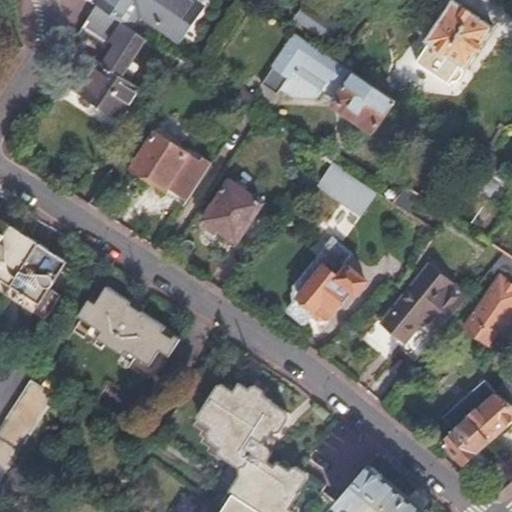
[(90,0),(89,2),(96,7),(129,29),(139,13),(177,37),(198,5),(190,0),(90,0)]
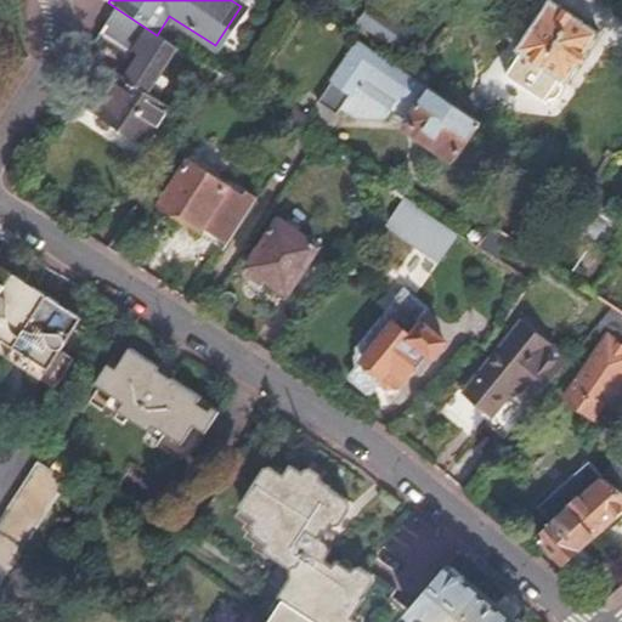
[(549,0),(518,0),(479,60),(530,94),(580,21),(549,0)]
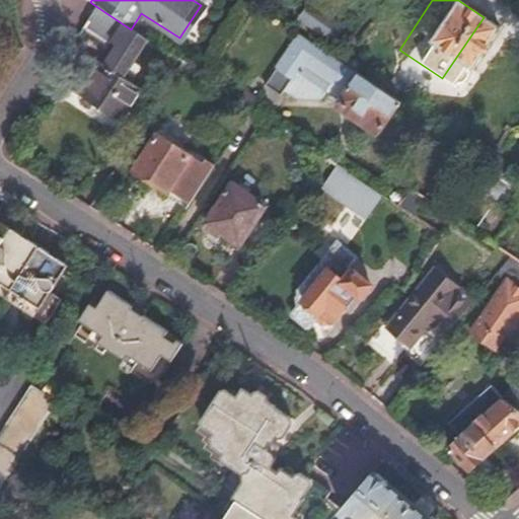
[(149,41),(131,29),(97,7),(80,31),(104,47),(106,49),(112,41),(117,44),(109,54),(102,65),(88,56),(66,88),(118,122),(139,89),(137,88),(131,84),(123,79),(126,74),(131,67),(137,59),(138,57),(141,52),(149,41)]
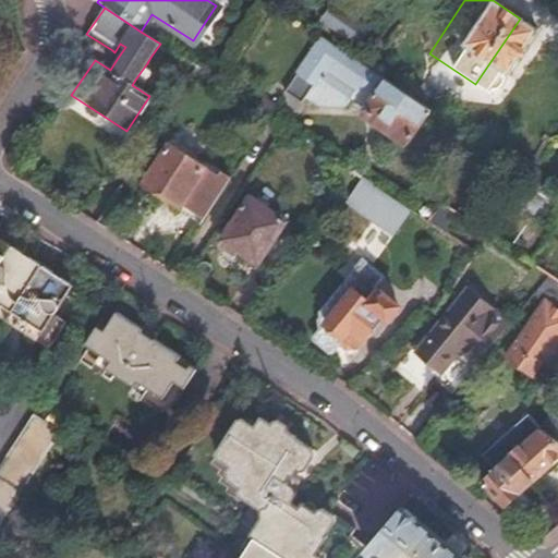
[(340,35),(351,19),(341,12),(330,27),(340,35)]
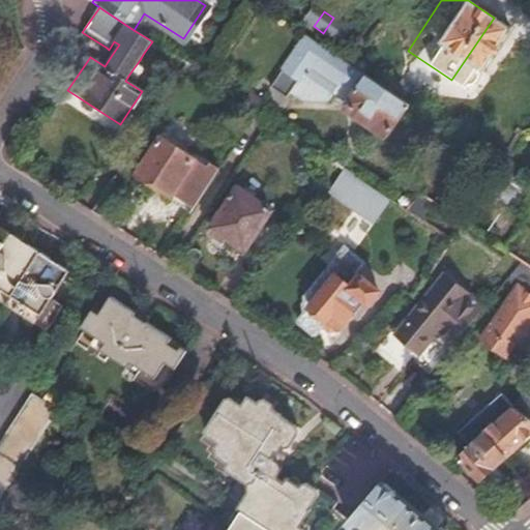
[(360,35),(333,18),(323,33),(350,51),(360,35)]
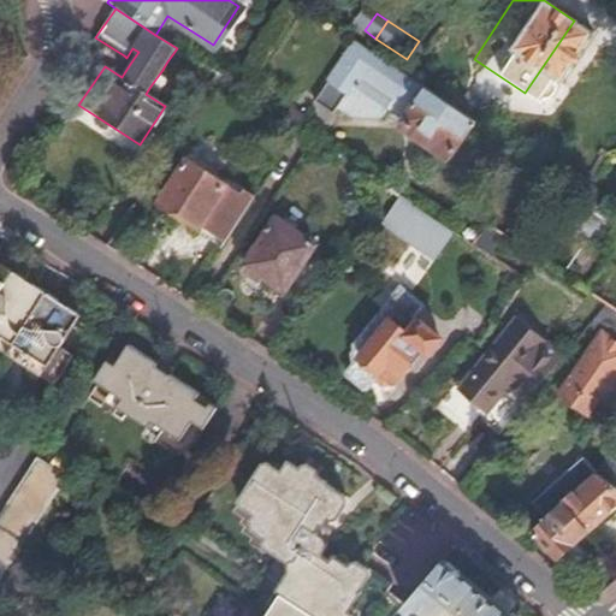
[(472,124),(409,82),(353,43),(311,106),(329,118),(336,114),(344,120),(377,125),(383,116),(449,159),(472,124)]
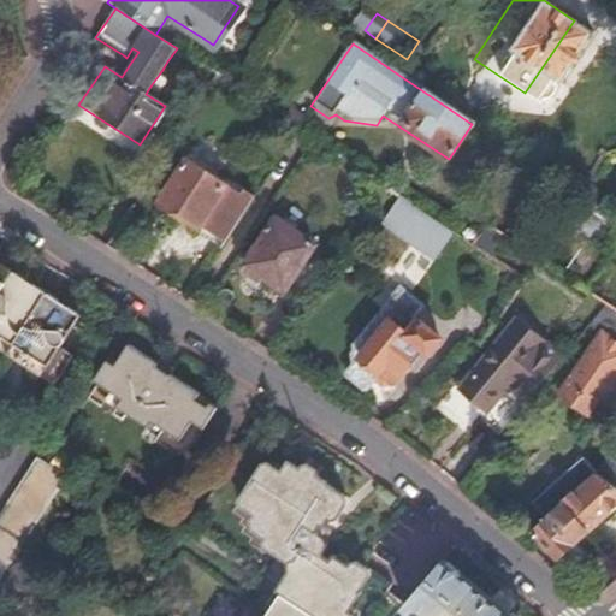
[(223,244),(250,202),(184,159),(155,201),(223,244)]
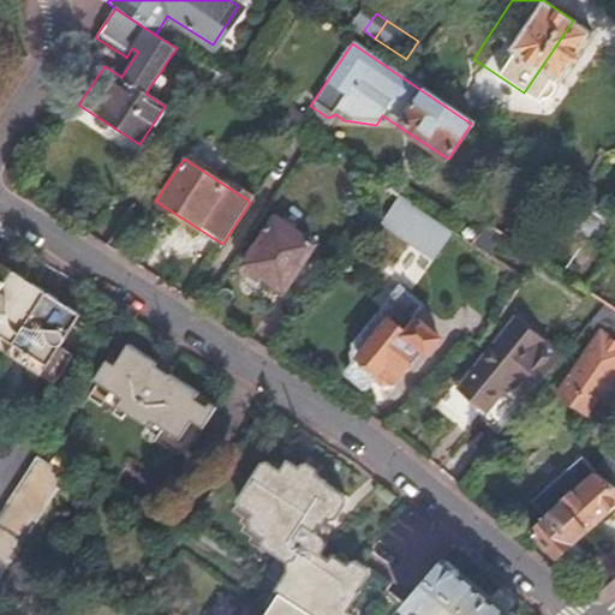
[(430,256),(448,230),(395,195),(377,221),(430,256)]
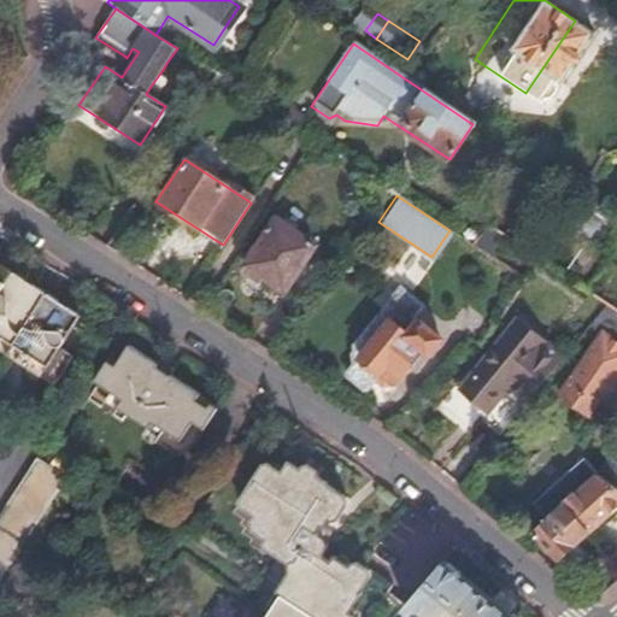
[(276,218),(245,264),(283,288),(312,244),(276,218)]
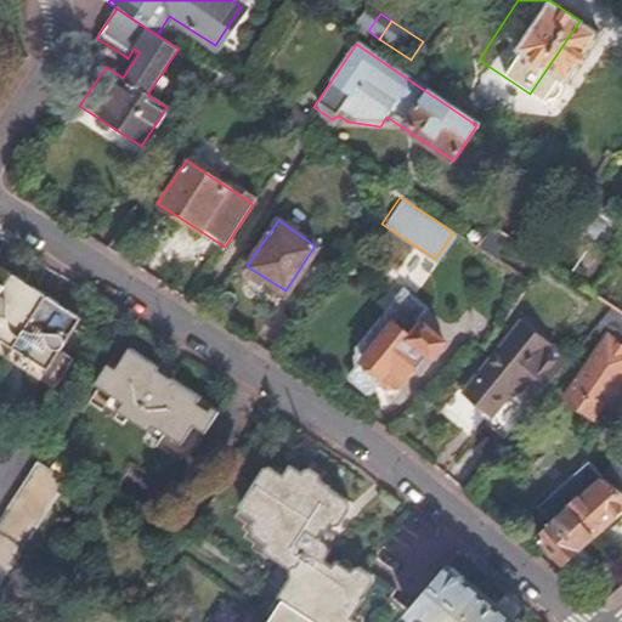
[(505,267),(520,247),(502,235),(487,255),(505,267)]
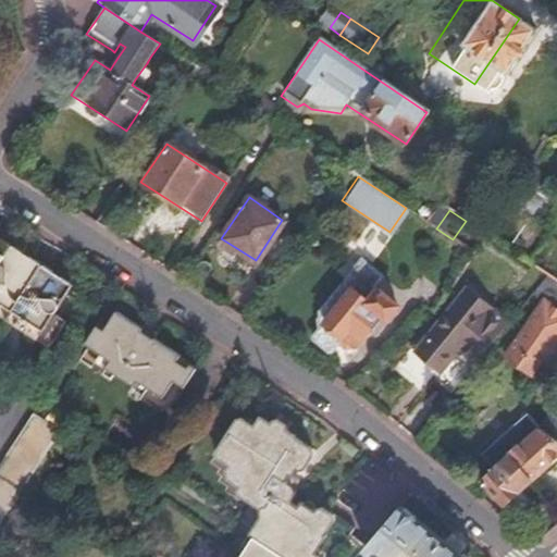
[(0,319),(38,344),(53,317),(73,287),(0,240),(0,319)]
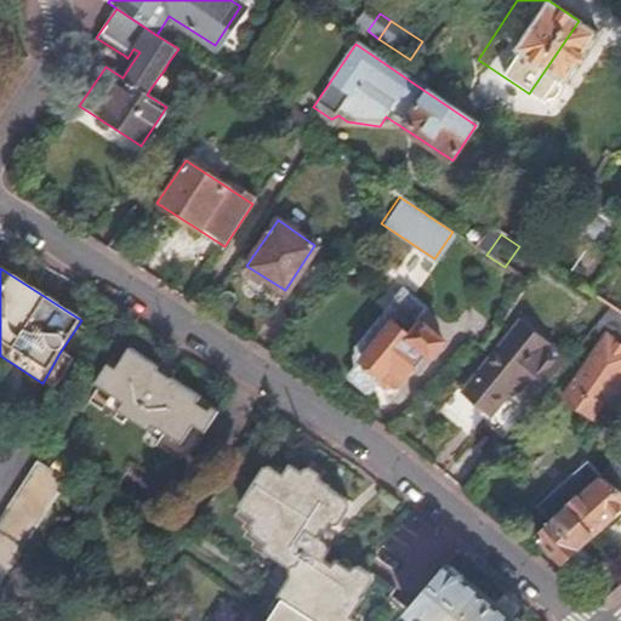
[(364,358),(351,379),(372,393),(377,385),(385,389),(399,388),(423,352),(428,353),(442,331),(417,317),(409,331),(380,313),(355,352),(364,358)]
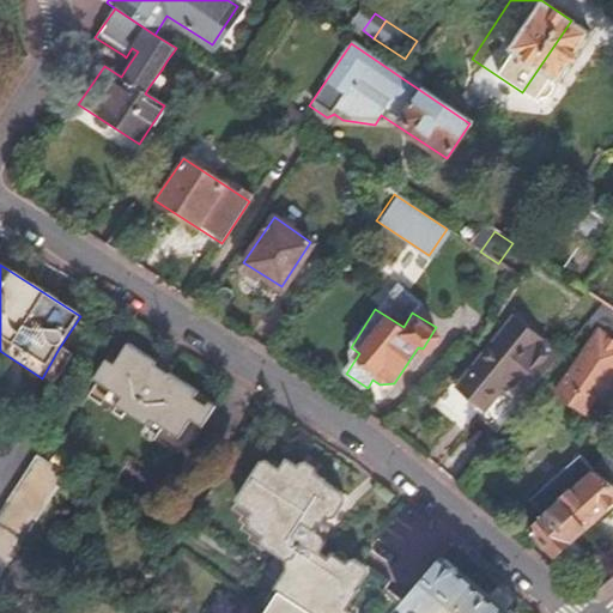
[(456,388),(501,425),(540,378),(557,359),(513,322),(456,388)]
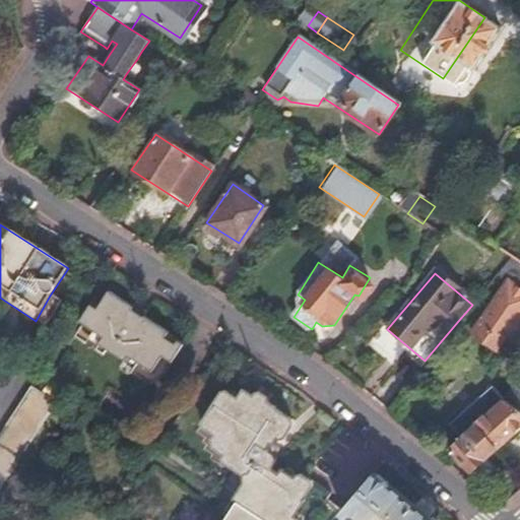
[(519,289),(507,280),(469,329),(493,346),(519,309),(519,289)]
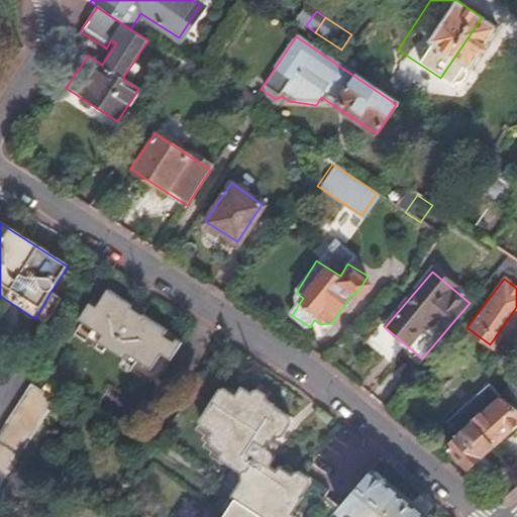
[(100,338),(96,346),(121,363),(125,355),(136,363),(150,372),(160,357),(168,360),(178,344),(164,335),(166,333),(140,317),(129,310),(130,306),(105,291),(94,307),(87,303),(75,322),(90,332),(100,338)]
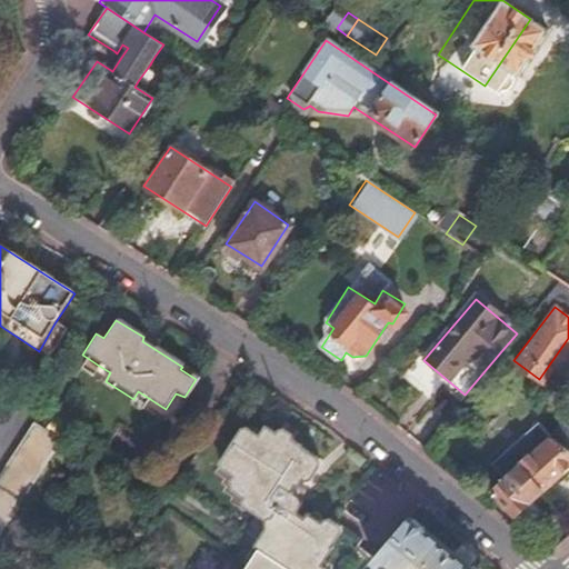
[(66,331),(55,323),(39,351),(49,358),(66,331)]
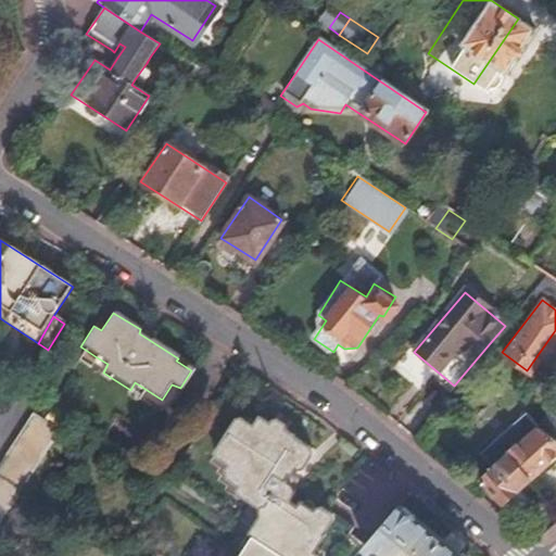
[(142,326),(140,329),(139,333),(151,341),(155,333),(142,326)]
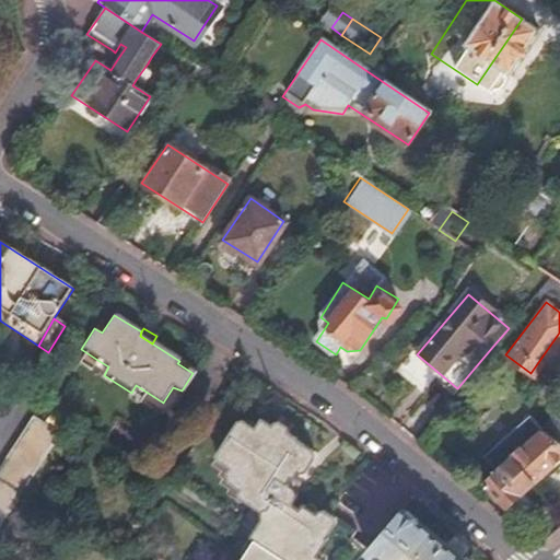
[(101,380),(104,375),(108,366),(97,360),(89,372),(101,380)]
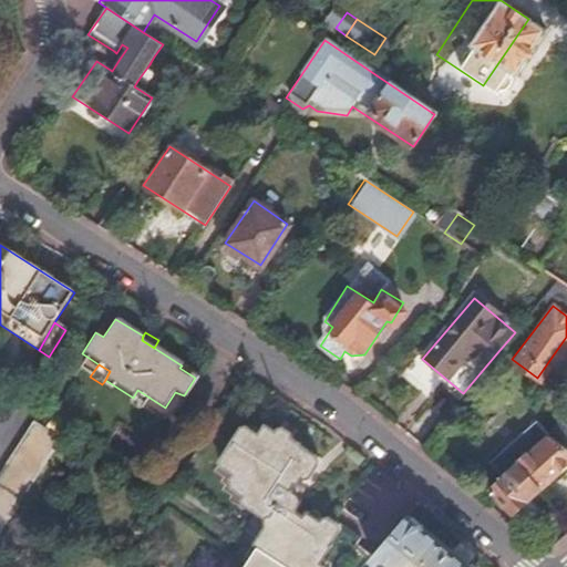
[(137,390),(133,398),(129,404),(140,412),(150,398),(137,390)]
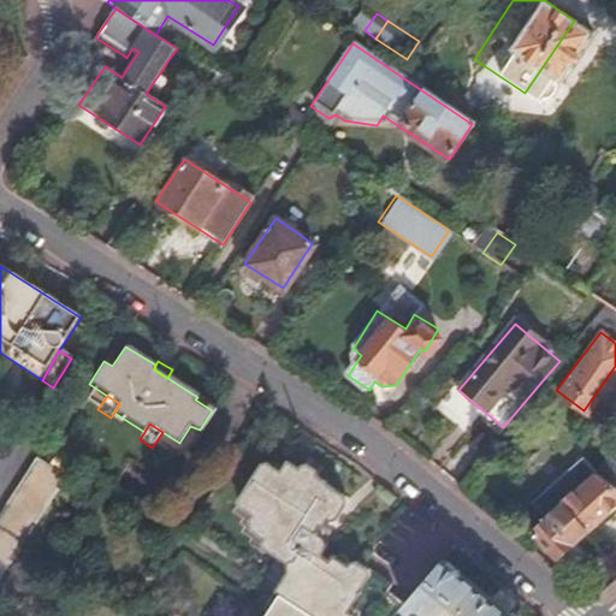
[(542,510),(525,523),(566,572),(582,558),(573,548),(615,507),(615,449),(608,442),(591,466),(576,450),(526,493),(542,510)]
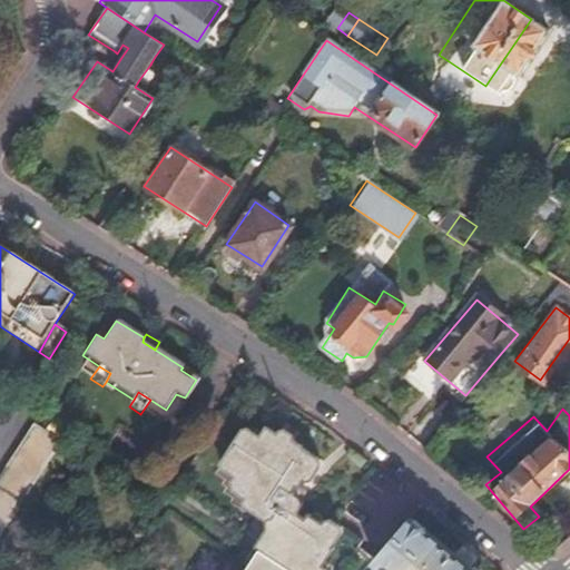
[(268,558),(287,569),(322,569),(321,569),(324,564),(333,551),(330,549),(340,532),(322,521),(318,524),(314,521),(306,517),(304,514),(301,519),(292,513),(293,512),(294,510),(295,507),(295,503),(294,501),(292,498),(290,497),(300,480),(305,482),(316,465),(316,464),(316,463),(316,462),(315,462),(294,448),(293,444),(281,435),(275,444),(265,438),(269,431),(261,425),(256,430),(254,435),(244,429),(239,426),(215,465),(216,468),(228,475),(223,484),(224,488),(242,499),(237,504),(238,508),(247,514),(272,530),(277,533),(264,554),(268,558)]
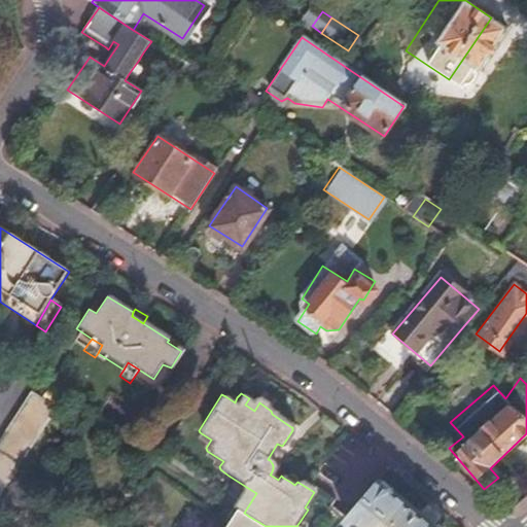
[(227,393),(225,396),(235,402),(237,397),(231,393),(227,393)]
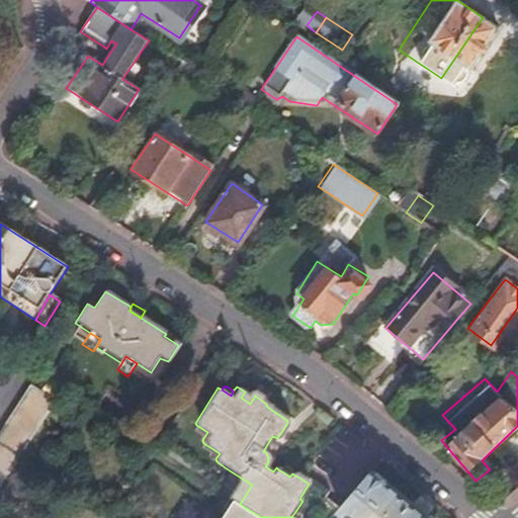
[(247,389),(245,392),(241,398),(250,404),(255,396),(256,395),(256,392),(249,386),(247,389)]
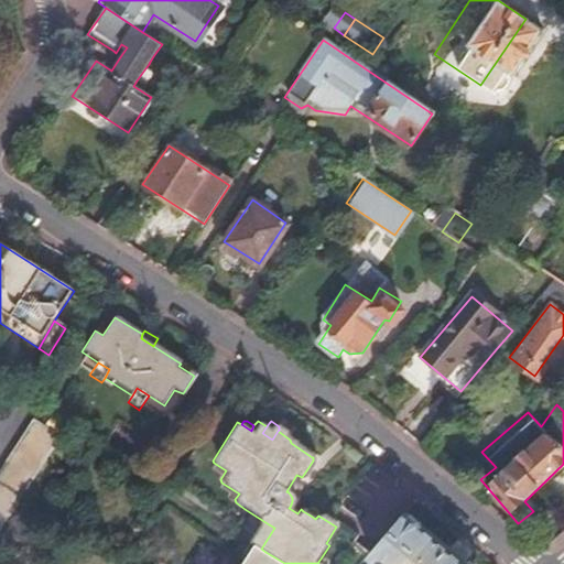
[(0,469),(0,483),(22,497),(56,442),(29,424),(0,469)]
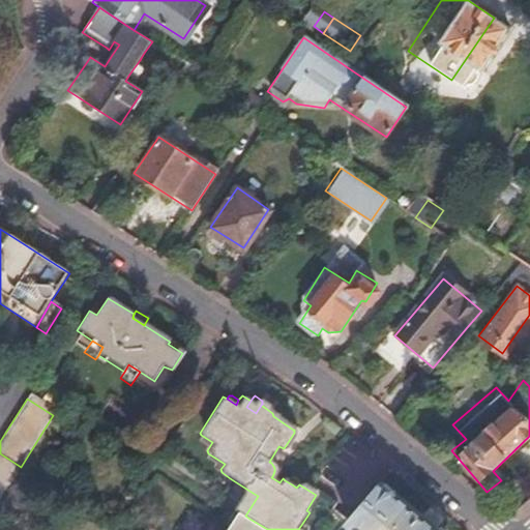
[(0,499),(21,467),(0,453),(0,499)]
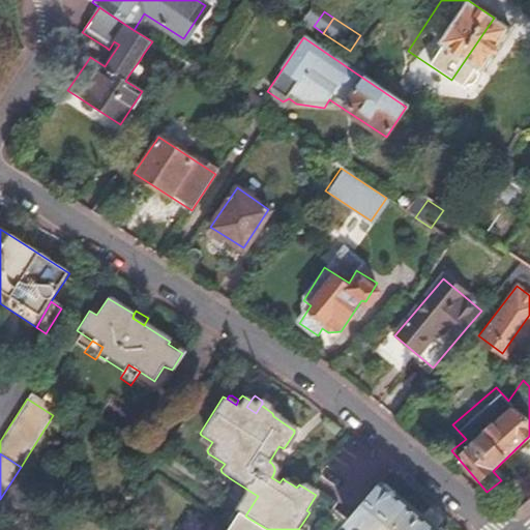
[(285,480),(292,484),(293,483),(294,481),(293,479),(292,477),(290,476),(287,477),(285,480)]
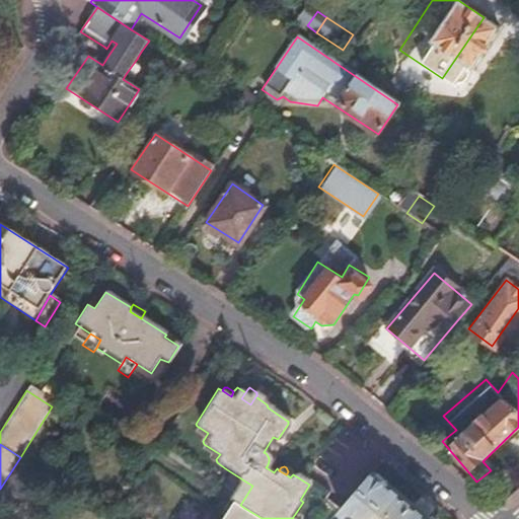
[(427,518),(373,472),(337,513),(344,518),(427,518)]
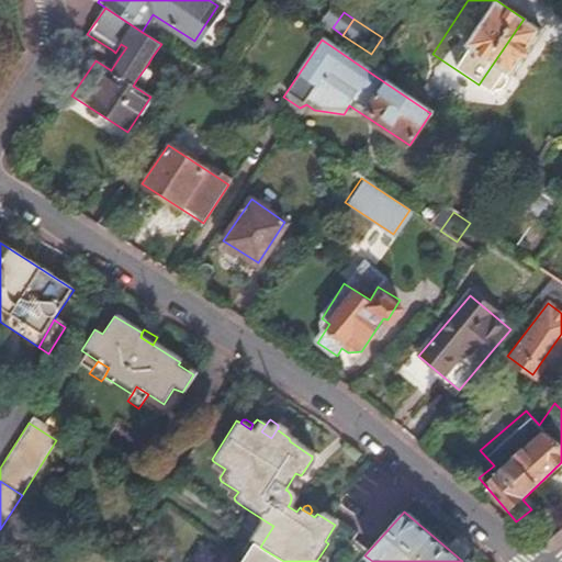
[(268,523),(255,543),(256,543),(260,547),(273,526),(268,523)]
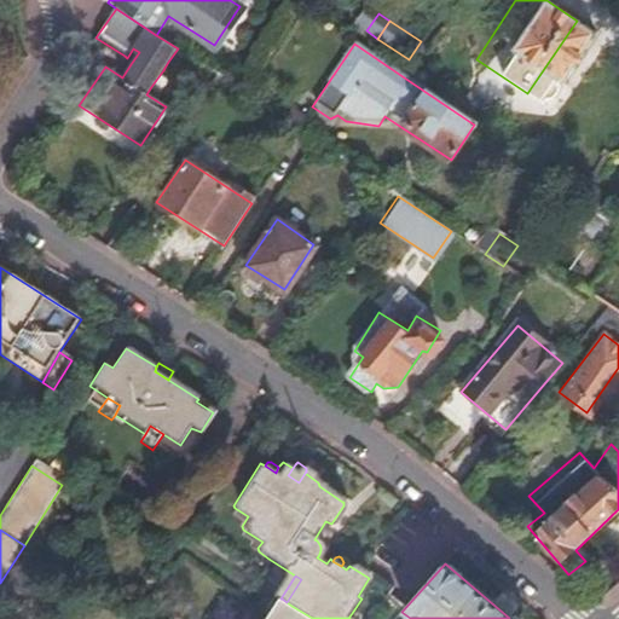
[(279,618),(282,618),(291,606),(287,602),(282,599),(272,614),(279,618)]
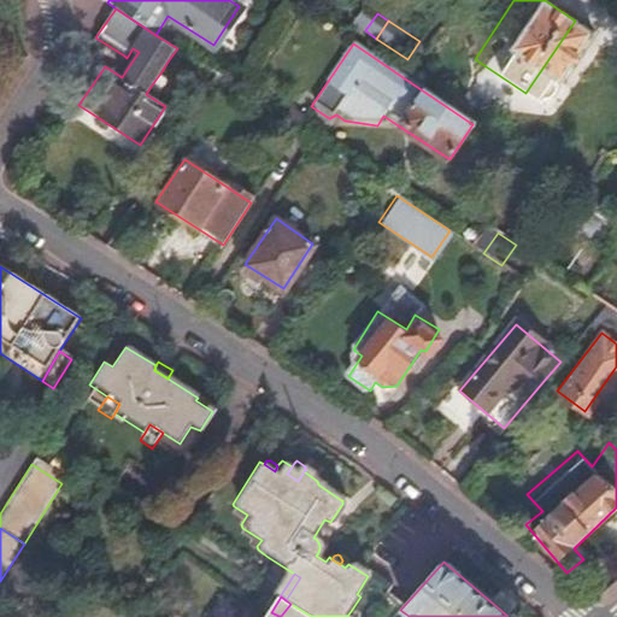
[(311,616),(291,604),(281,616),(278,616),(271,612),(268,616),(311,616)]
